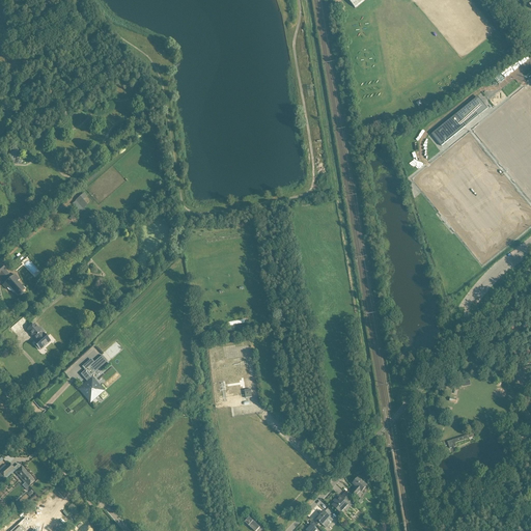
[(484,106),(478,100),(469,107),(468,106),(468,105),(431,134),(442,146),(466,127),(465,126),(484,106)]
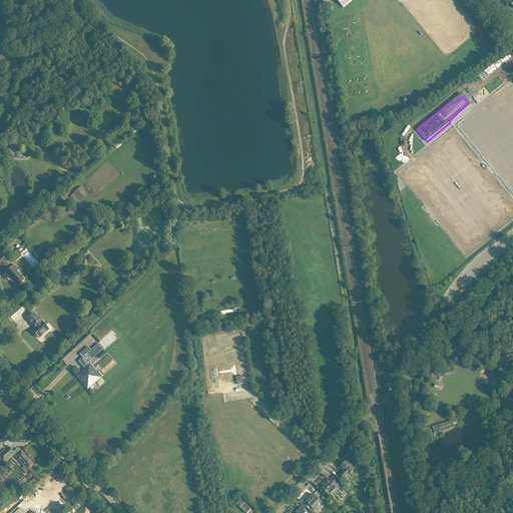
[(68,198),(76,206),(88,194),(80,186),(68,198)]
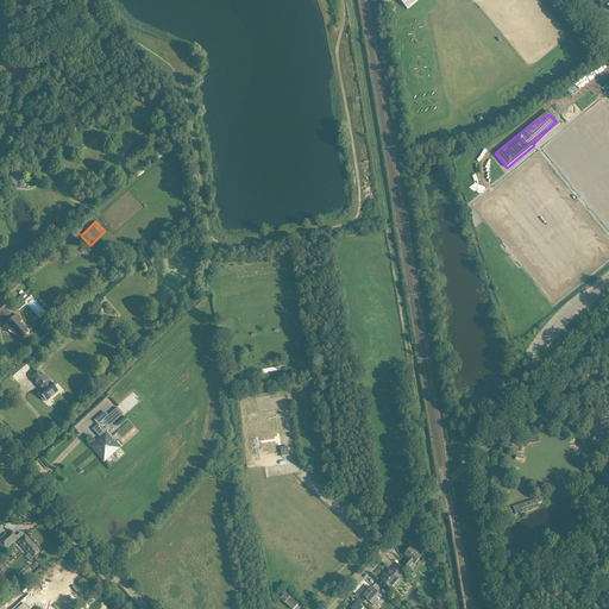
[(17,314),(4,327),(7,332),(11,330),(20,340),(23,338),(24,339),(30,333),(20,322),(23,321),(17,314)]
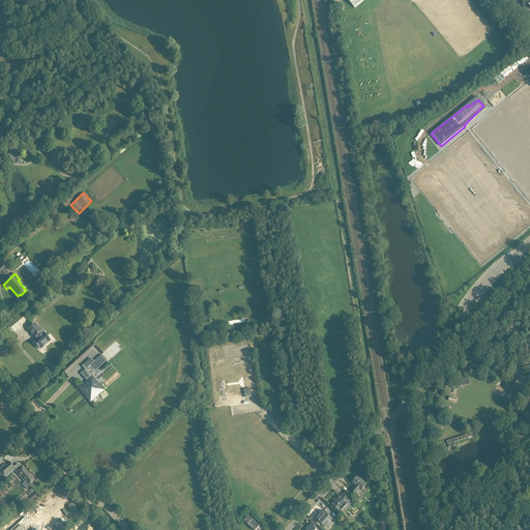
[(234,324),(243,322),(243,319),(228,322),(230,330),(235,329),(234,324)]
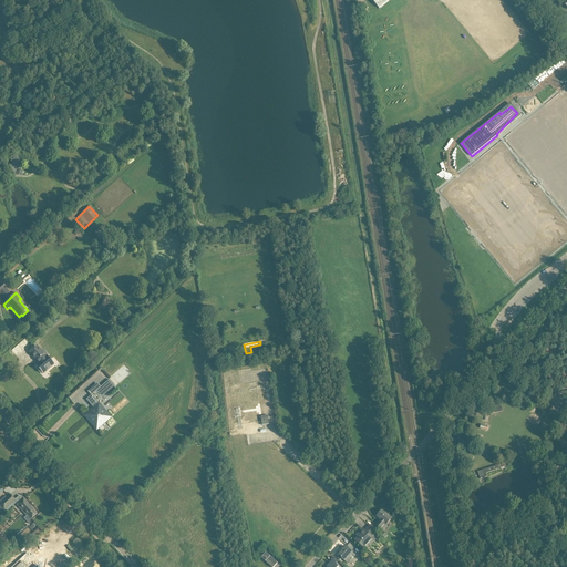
[(43,374),(48,370),(53,364),(47,357),(37,346),(30,352),(39,363),(37,366),(43,374)]
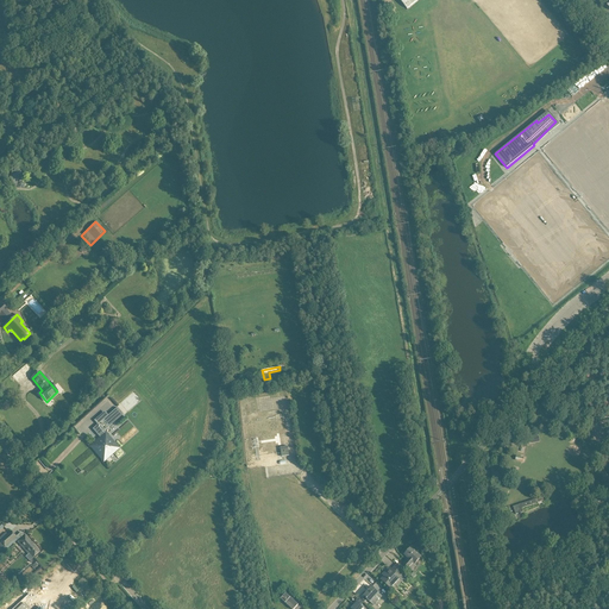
[(104,460),(108,457),(119,447),(114,443),(113,445),(110,439),(111,438),(104,431),(123,414),(117,408),(93,429),(100,439),(92,446),(95,452),(96,451),(100,454),(99,456),(104,460)]
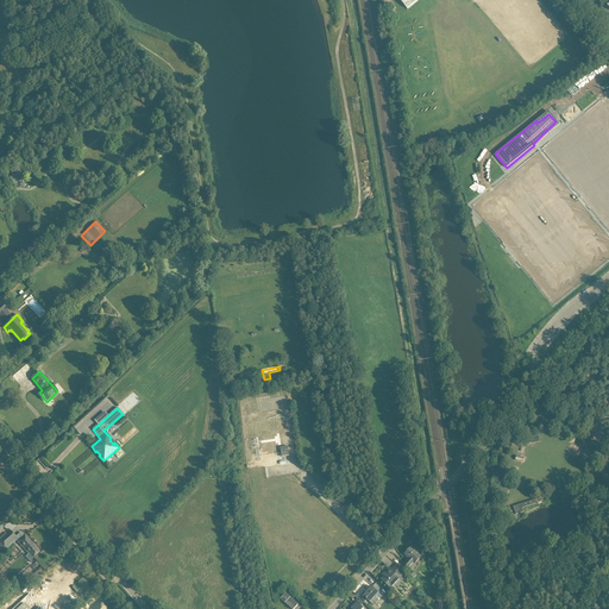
[(608,493),(604,485),(598,489),(602,496),(608,493)]
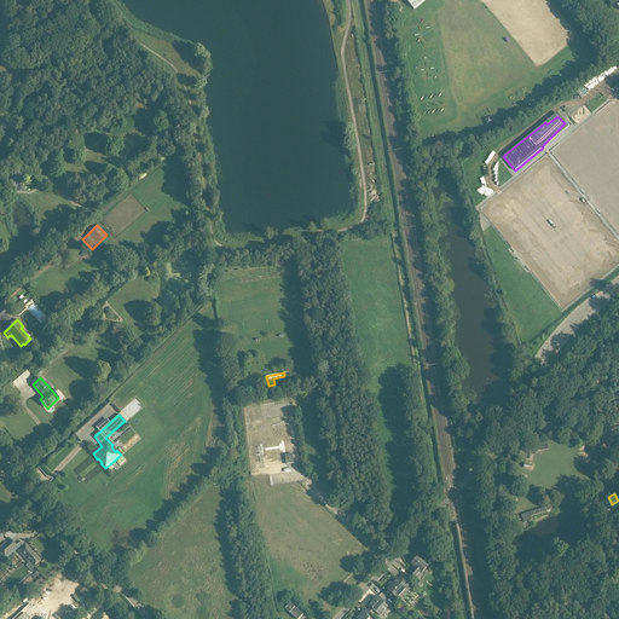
[(544,508),(526,514),(527,518),(545,512),(544,508)]
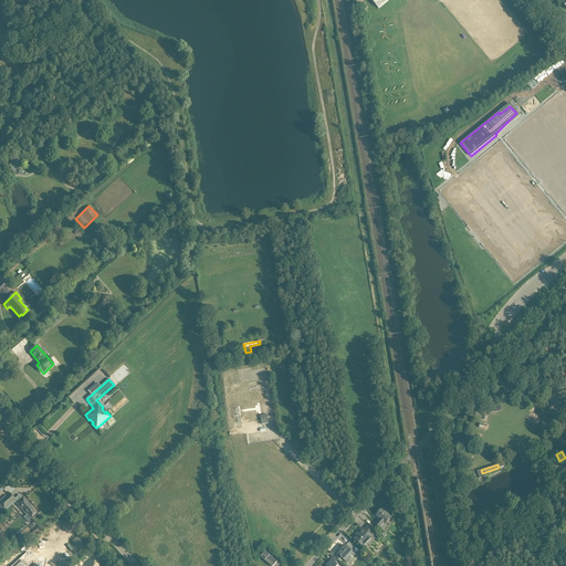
[(0,503),(4,509),(14,500),(16,499),(10,494),(0,502),(0,503)]
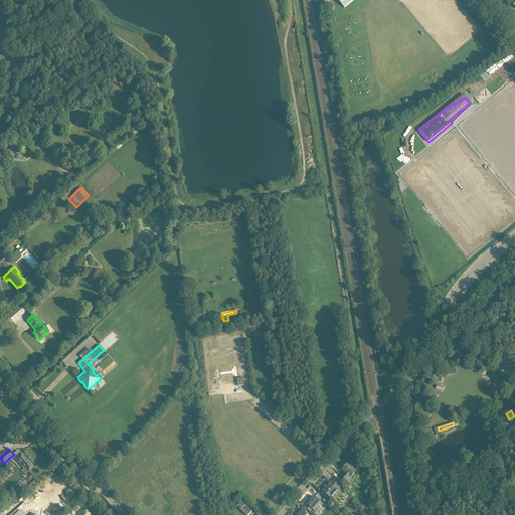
[(28,472),(34,467),(21,453),(15,458),(24,469),(25,468),(28,472)]
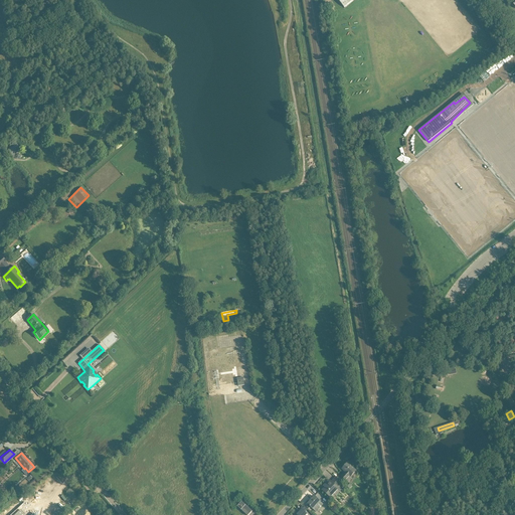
[(356,471),(351,467),(348,463),(342,469),(345,472),(341,477),(346,481),(350,477),(356,471)]
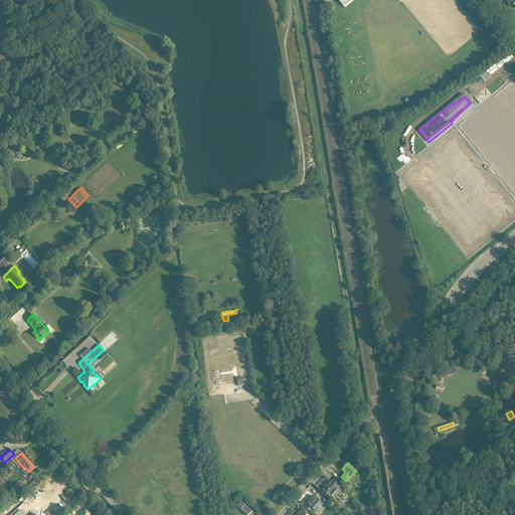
[(339,489),(335,485),(331,482),(328,485),(327,483),(324,486),(326,488),(323,491),(331,498),(339,489)]
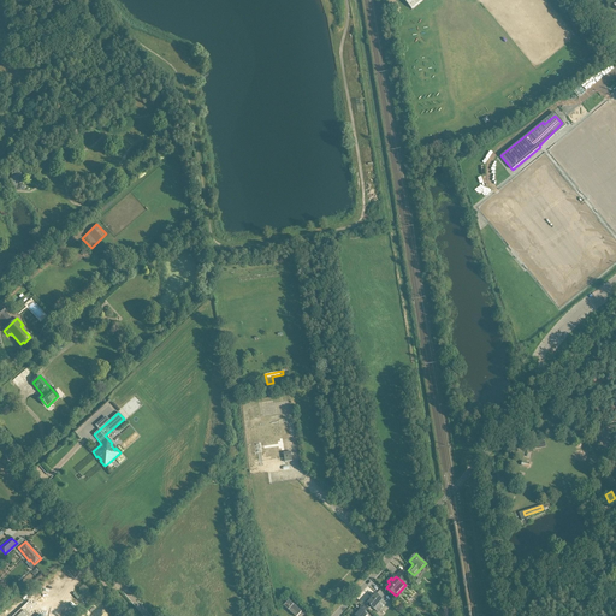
[(386,604),(380,598),(377,594),(368,603),(374,609),(378,612),(386,604)]
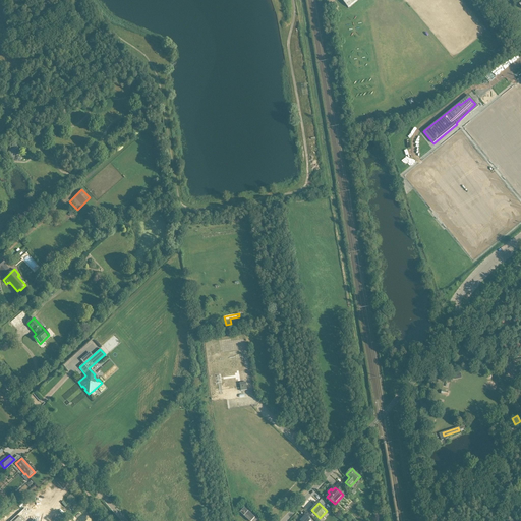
[(244,508),(240,512),(249,520),(251,520),(255,517),(244,508)]
